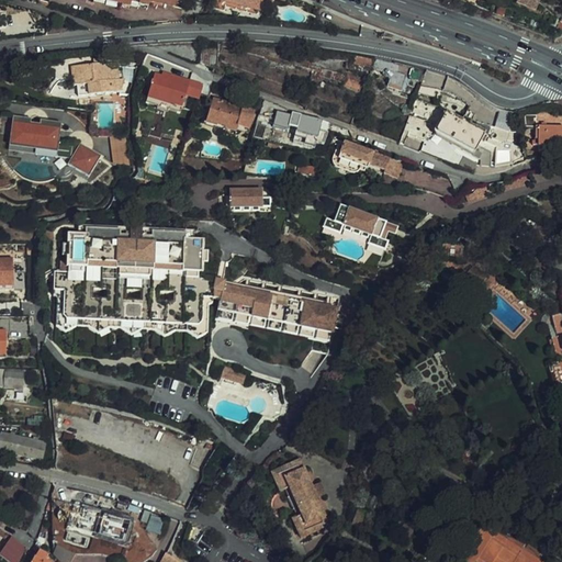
[(130,8),(94,0),(93,3),(117,10),(117,9),(128,11),(130,8)]
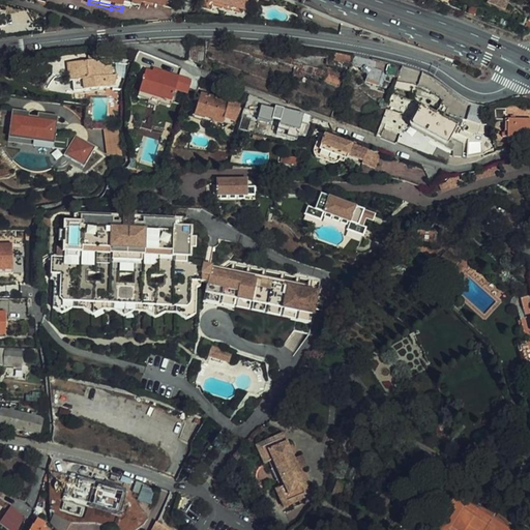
[(89,0),(122,7),(130,9),(130,8),(138,9),(139,6),(147,8),(147,6),(156,8),(156,6),(166,8),(167,0),(89,0)]
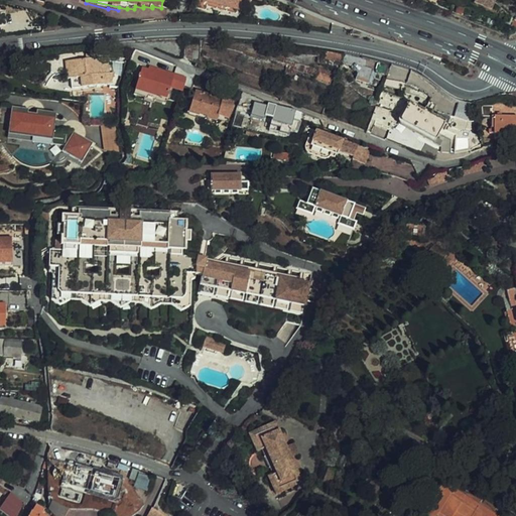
[(206,0),(205,6),(237,14),(241,0),(206,0)]
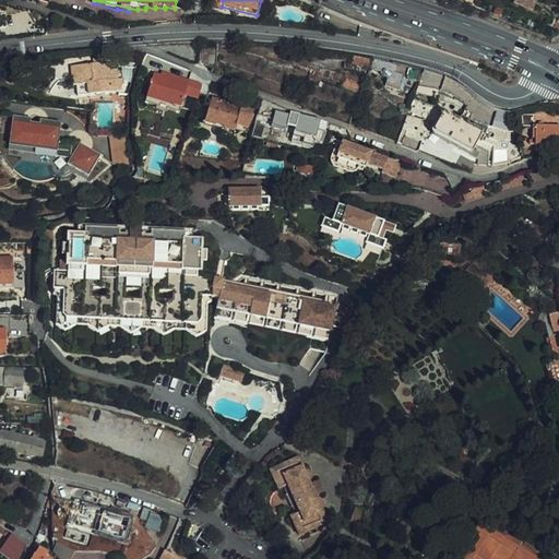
[(537,0),(514,0),(512,7),(531,15),(537,0)]
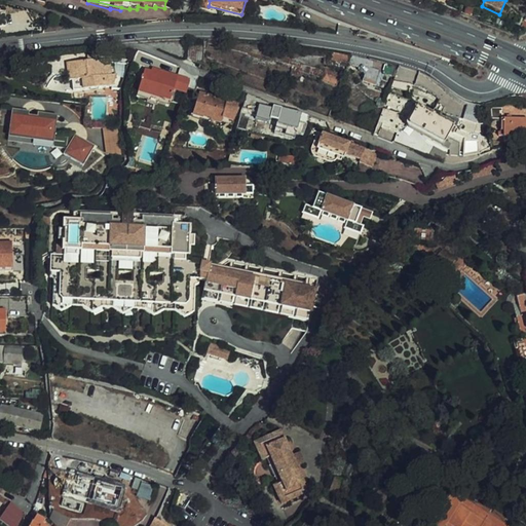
[(474,8),(465,6),(462,14),(471,17),(474,8)]
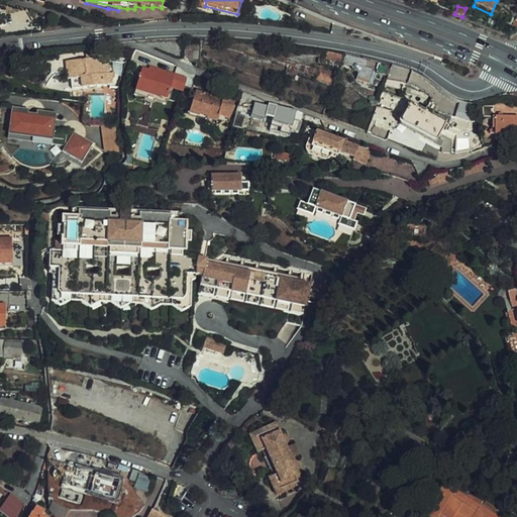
[(371,37),(351,30),(351,39),(354,40),(356,41),(369,43),(371,37)]
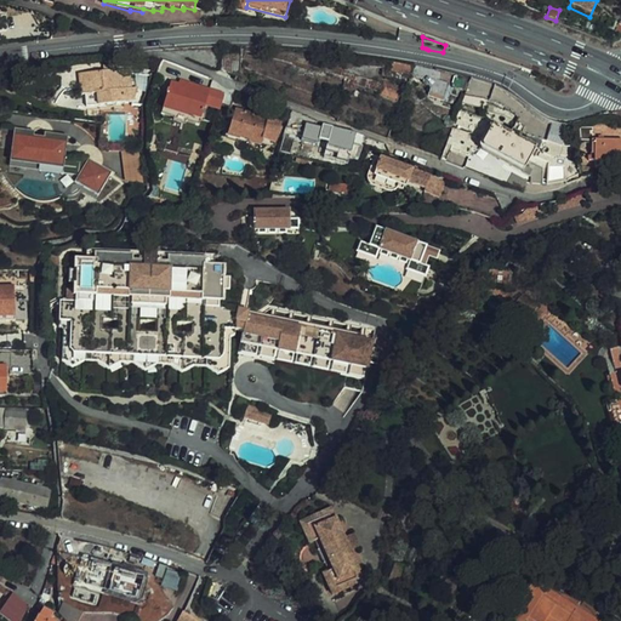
[(403,74),(411,77),(415,68),(394,64),(391,72),(402,77),(403,74)]
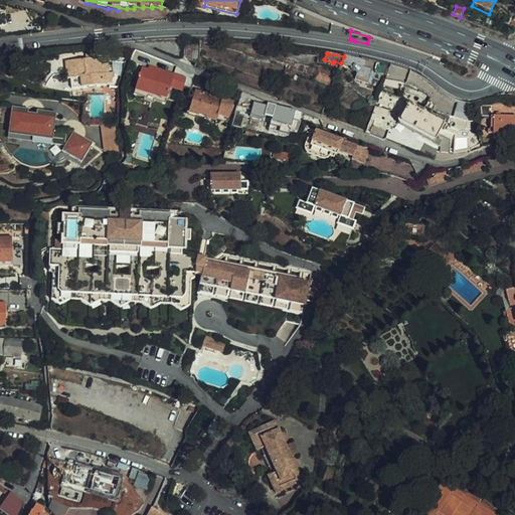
[(341,63),(340,64),(349,68),(349,69),(349,72),(351,73),(352,74),(355,74),(356,76),(356,79),(367,83),(371,71),(362,68),(366,59),(344,55),(344,56),(341,63)]
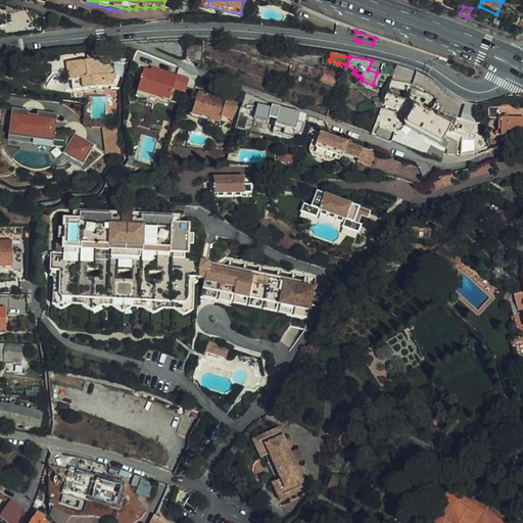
[(109,58),(77,62),(79,79),(84,79),(86,89),(114,85),(116,74),(111,75),(109,58)]
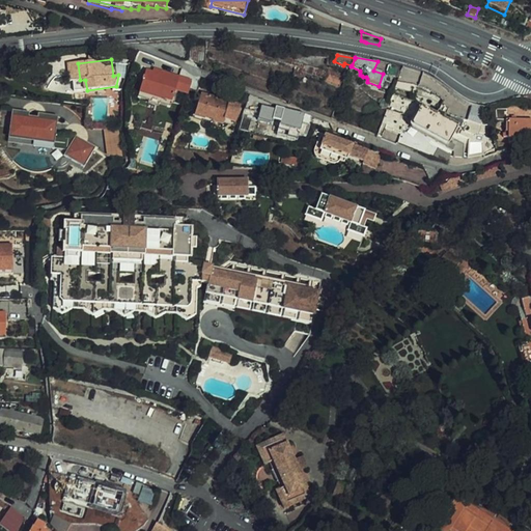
[(80,80),(78,63),(71,64),(73,82),(80,80)]
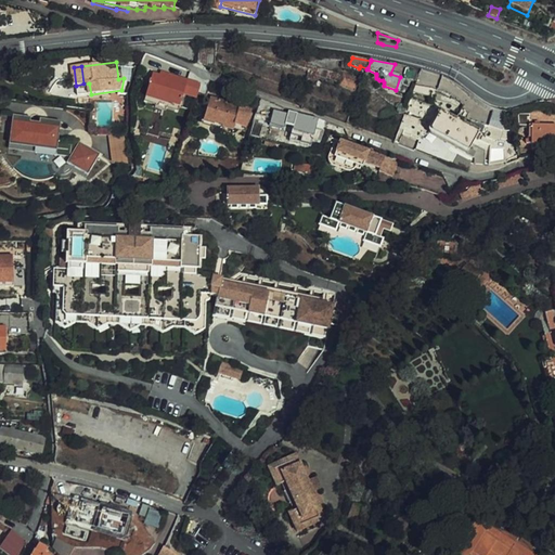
[(320,68),(319,73),(322,73),(321,76),(341,82),(344,75),(320,68)]
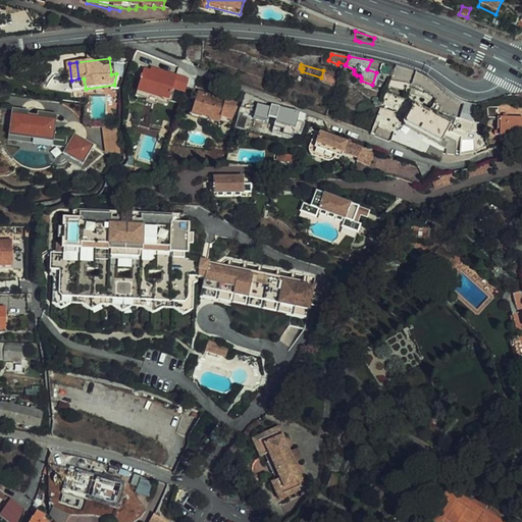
[(303,68),(300,68),(293,66),(288,77),(298,81),(302,71),(303,68)]
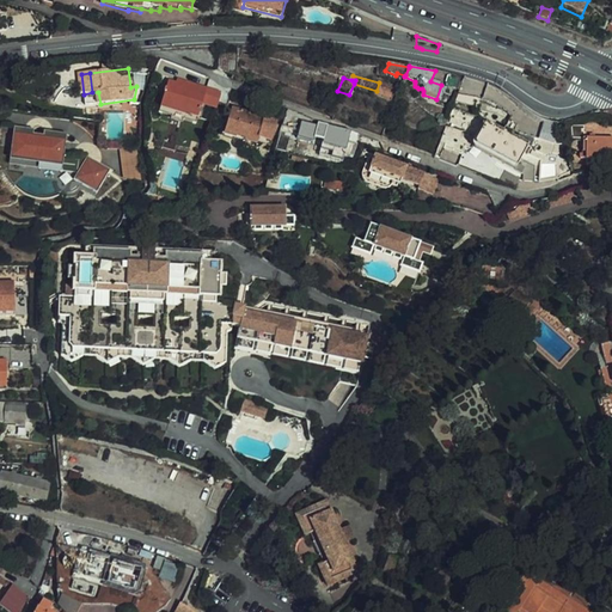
[(475,98),(481,84),(475,81),(464,79),(458,97),(475,98)]
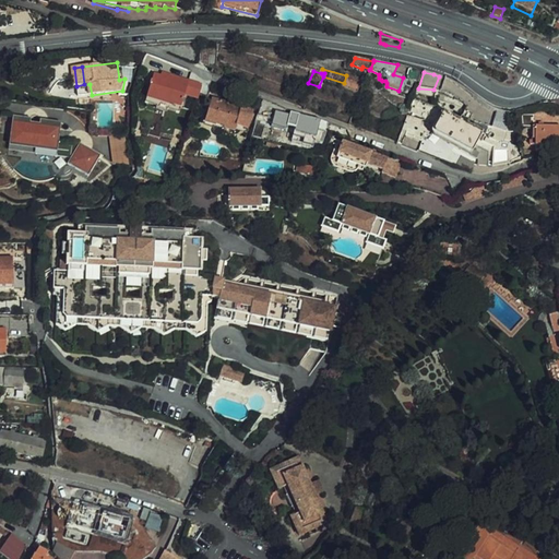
[(346,73),(346,75),(344,83),(343,86),(357,92),(361,78),(346,73)]
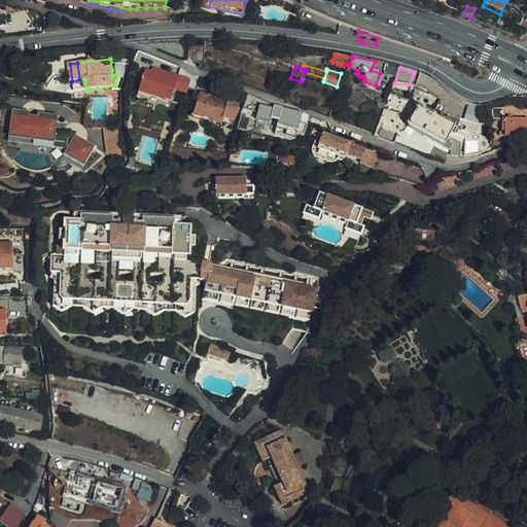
[(173,92),(186,96),(187,90),(190,82),(159,73),(157,75),(150,72),(144,70),(141,79),(139,86),(137,92),(161,99),(162,98),(170,100),(173,92)]
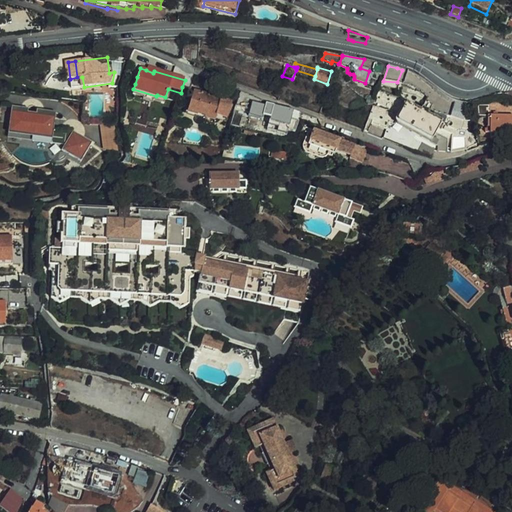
[(77,77),(70,79),(71,88),(84,87),(82,77),(77,77)]
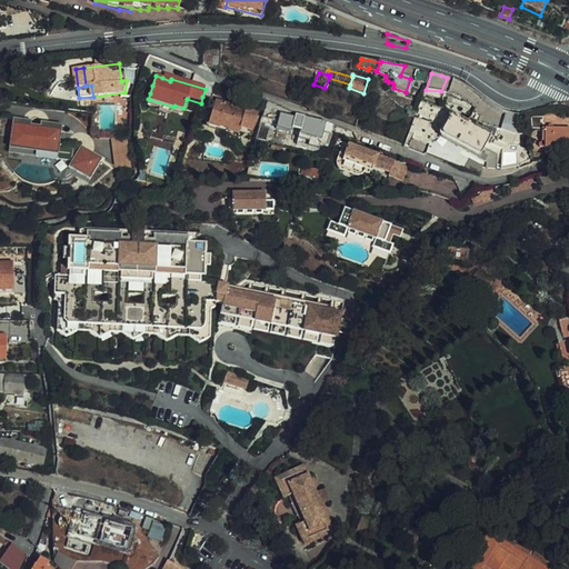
[(206,89),(202,97),(211,100),(213,92),(206,89)]
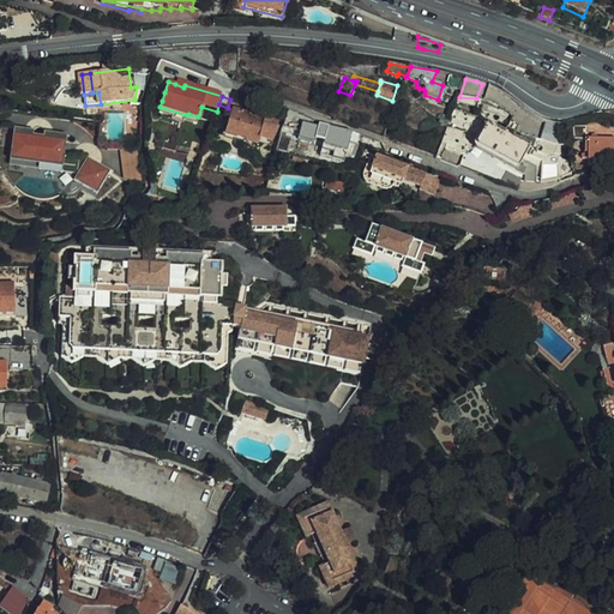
[(259,139),(271,143),(277,122),(254,116),(257,108),(251,106),(248,113),(233,109),(224,136),(233,138),(233,139),(245,142),(245,143),(257,146),(259,139)]
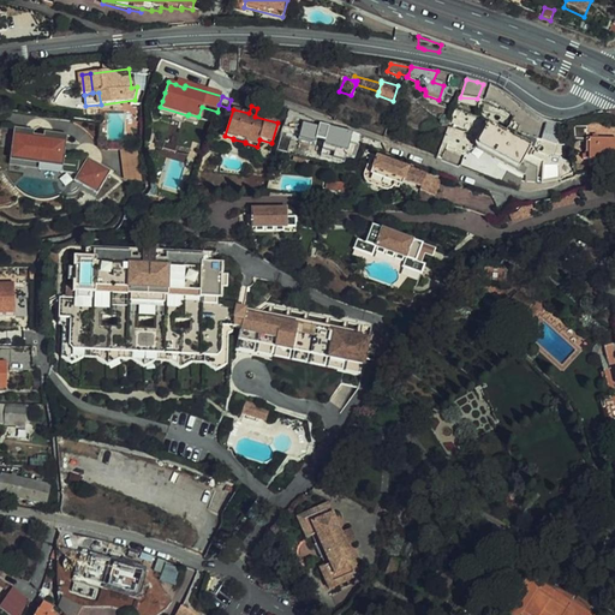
[(196,125),(198,117),(189,114),(187,115),(160,107),(159,113),(196,125)]
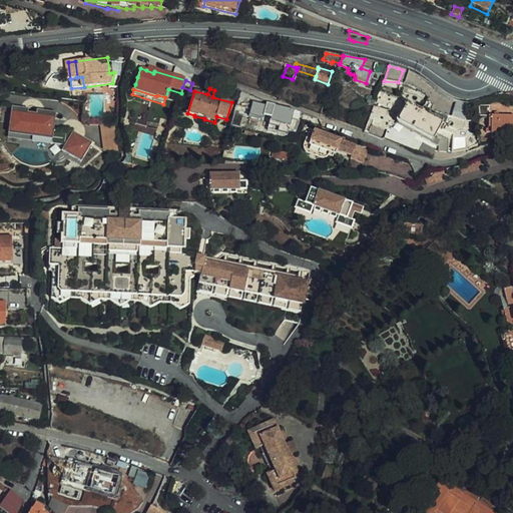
[(455,105),(437,99),(433,110),(448,115),(446,122),(448,123),(448,126),(463,130),(464,128),(470,127),(468,106),(456,103),(455,105)]
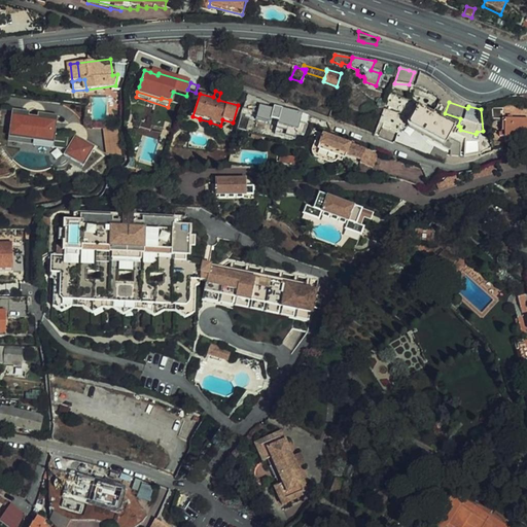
[(303,115),(304,114),(274,106),(273,110),(259,106),(256,116),(278,121),(277,129),(286,131),(284,137),(295,140),(296,135),(304,137),(306,127),(303,126),(303,124),(302,123),(303,115)]
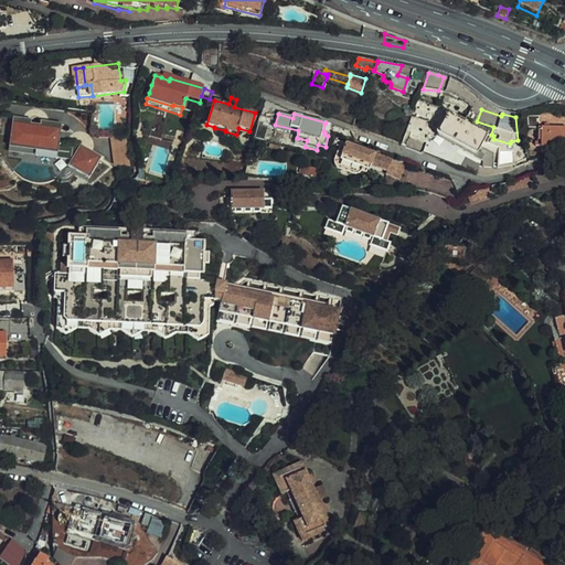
[(454,140),(451,146),(480,161),(480,168),(491,168),(492,155),(481,148),(488,135),(448,114),(438,132),(454,140)]
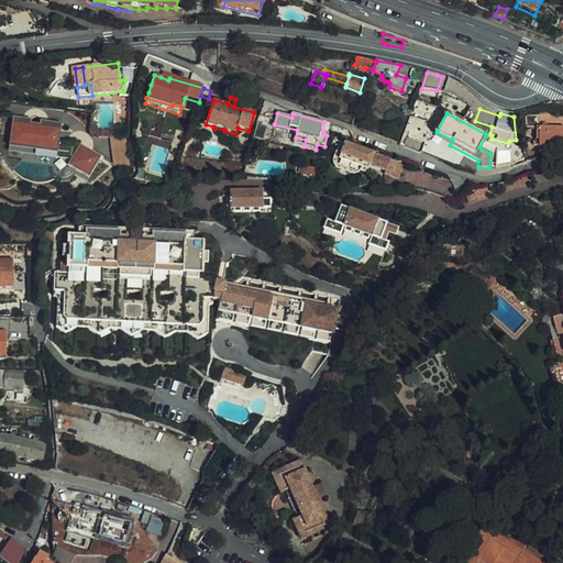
[(432,123),(416,117),(408,136),(424,143),(432,123)]
